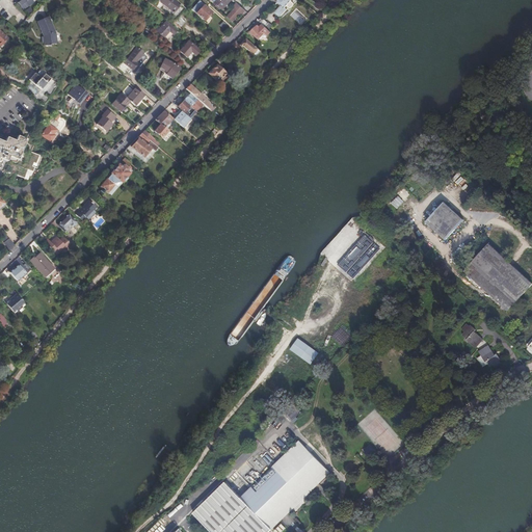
[(21,0),(19,2),(24,9),(34,2),(32,0),(21,0)]
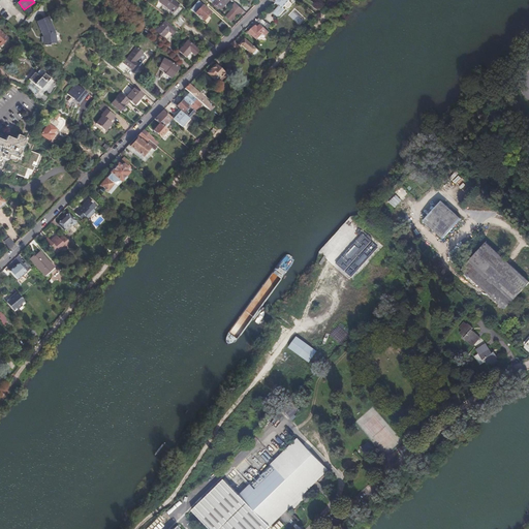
[(186,19),(191,13),(180,3),(179,4),(174,0),(160,0),(159,1),(167,8),(164,10),(181,25),(184,21),(178,16),(180,13),(186,19)]
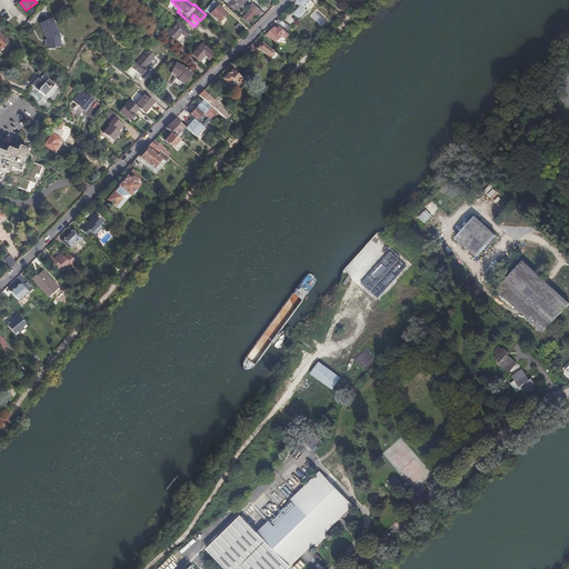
[(219,5),(213,0),(206,9),(220,21),(228,12),(218,5),(219,5)]
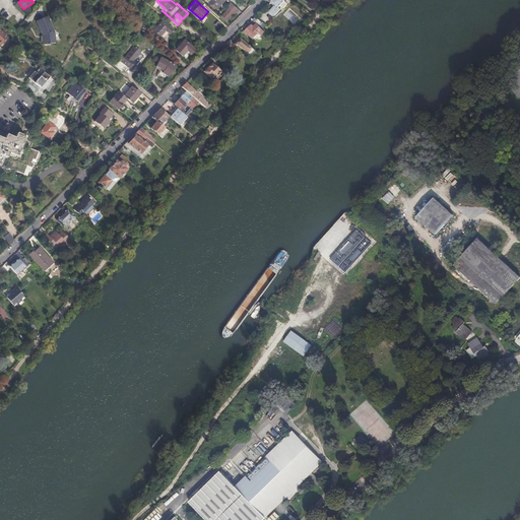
[(275,0),(272,0),(271,1),(275,4),(269,12),(273,16),(274,15),(275,15),(275,14),(281,8),(279,7),(280,5),(281,5),(275,0)]
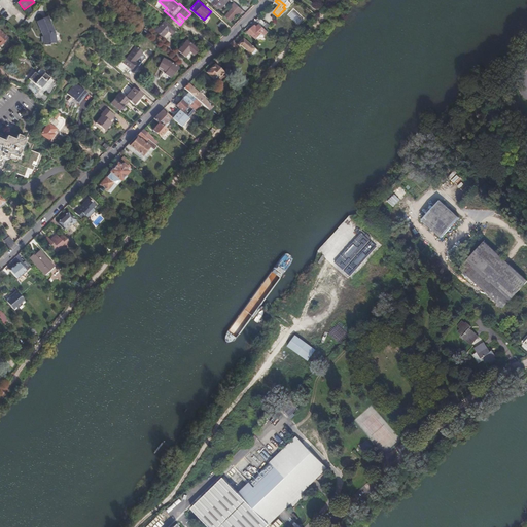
[(225,15),(231,21),(240,11),(234,6),(225,15)]
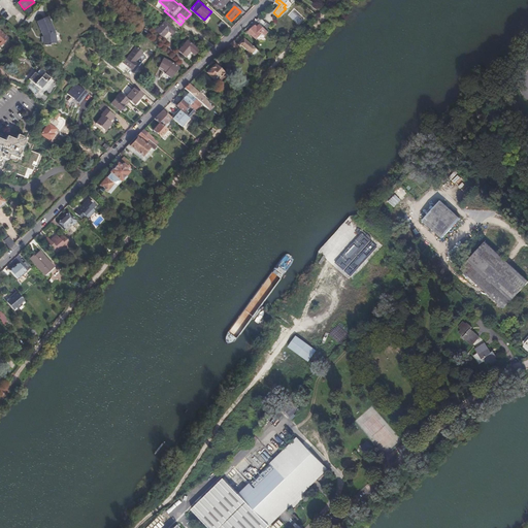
[(299,25),(305,19),(294,8),(288,15),(299,25)]
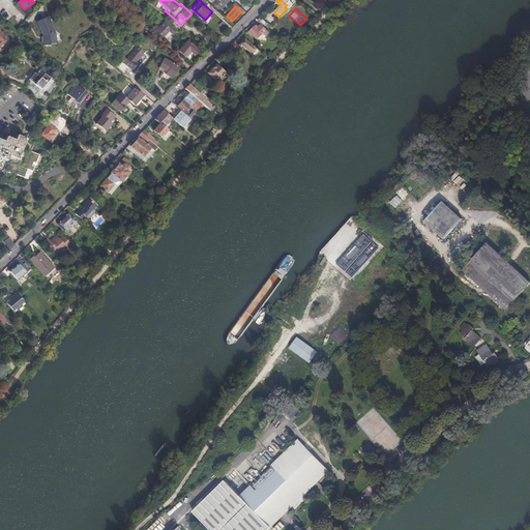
[(38,21),(56,36),(55,33),(52,25),(49,17),(38,21)]
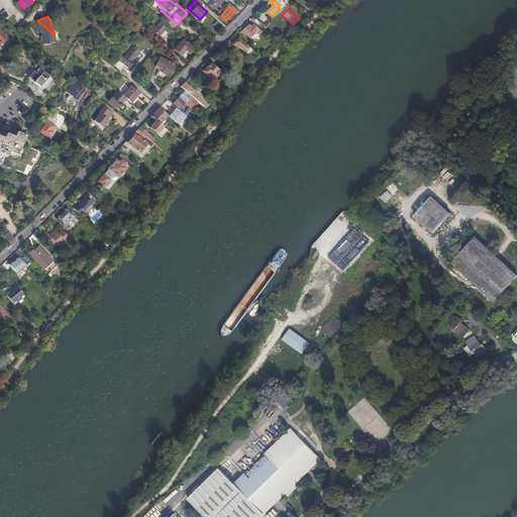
[(56,41),(55,35),(37,20),(36,20),(42,34),(43,44),(49,44),(49,42),(56,41)]
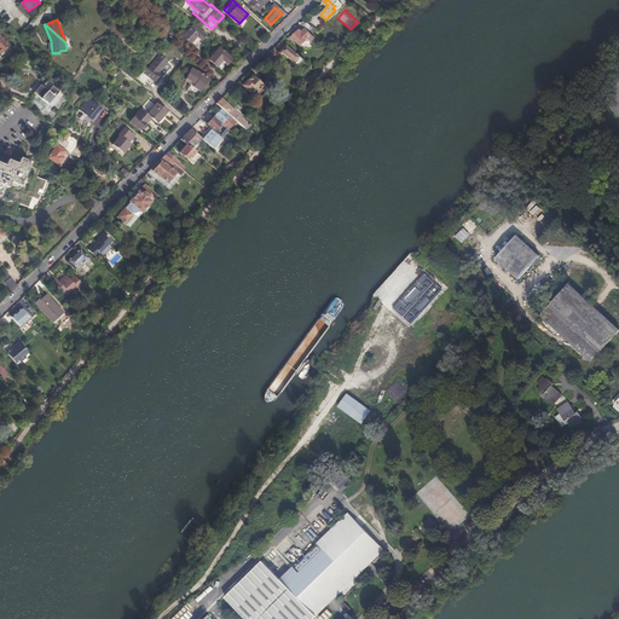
[(207,36),(195,24),(184,35),(191,41),(196,46),(202,40),(203,40),(207,36)]
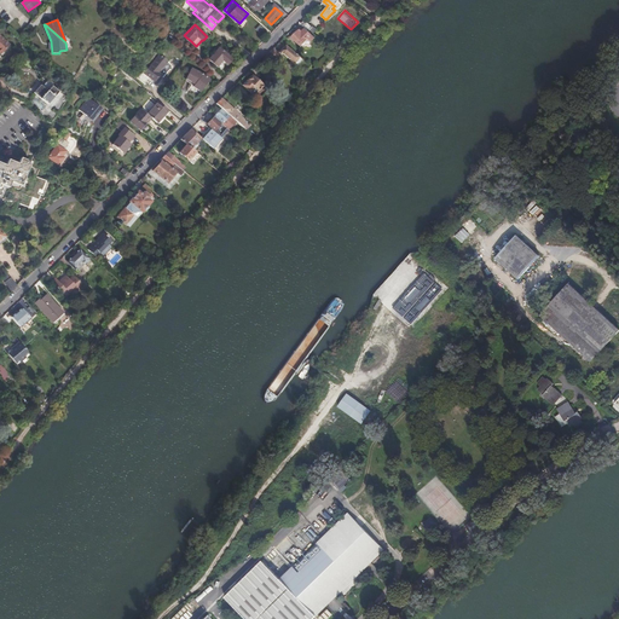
[(262,35),(266,32),(264,29),(260,25),(255,29),(262,35)]
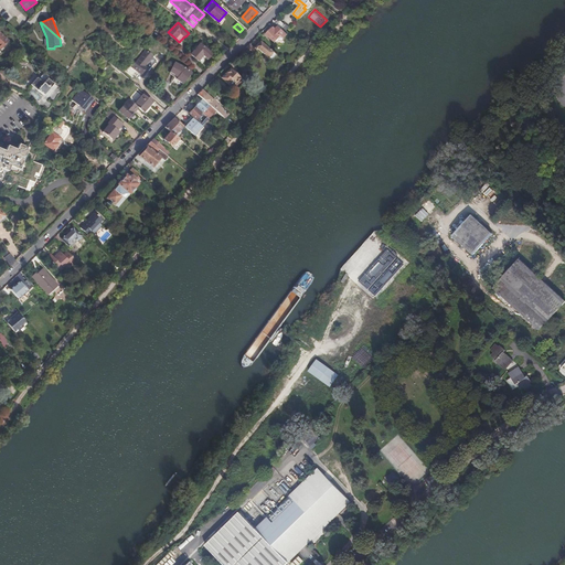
[(280,27),(279,25),(277,29),(275,27),(267,34),(275,42),(283,33),(285,36),(288,33),(280,27)]
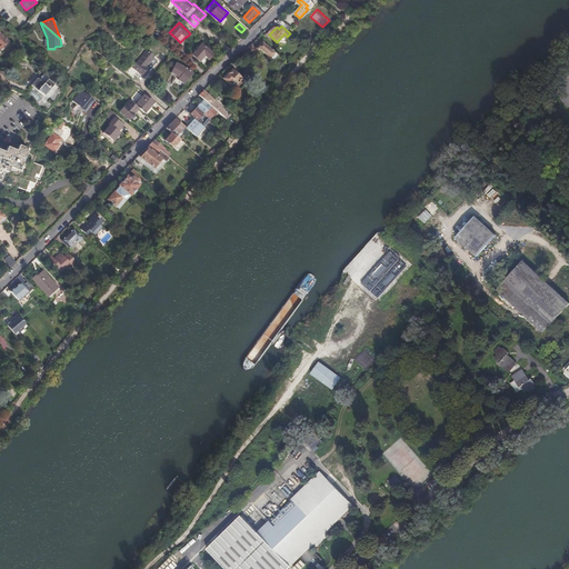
[(282,51),(267,37),(260,43),(262,45),(270,52),(270,56),(272,58),(276,58),(282,51)]
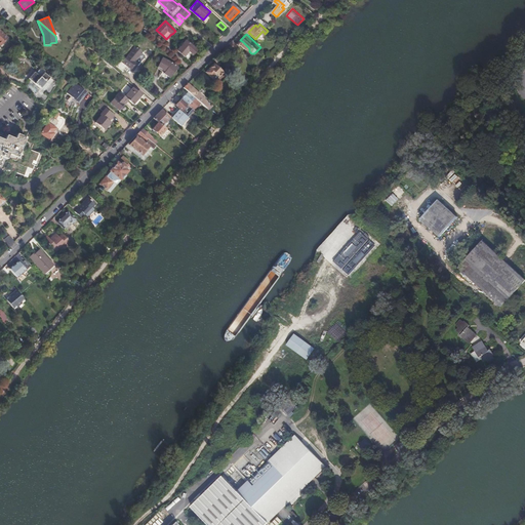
[(239,41),(235,38),(224,48),(230,54),(240,43),(239,41)]
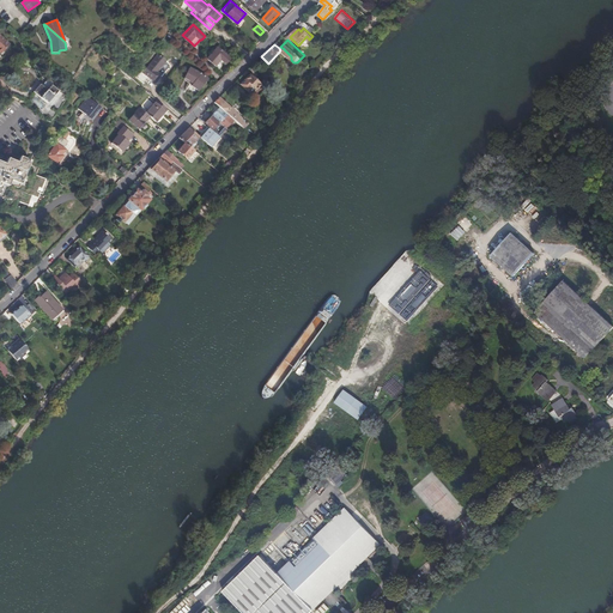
[(230,58),(218,47),(207,59),(214,65),(220,59),(225,64),(230,58)]
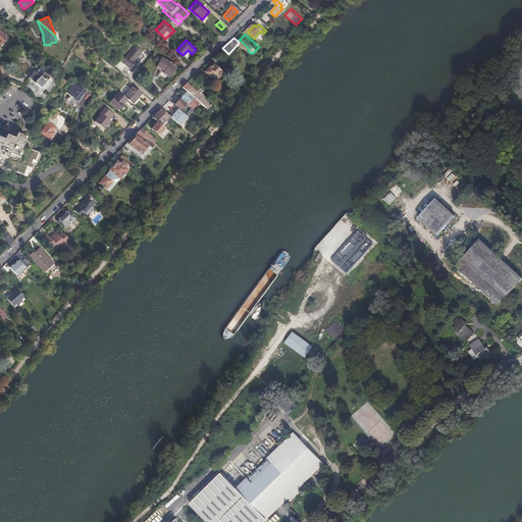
[(140,51),(135,47),(122,62),(121,61),(117,66),(122,70),(126,66),(131,68),(136,62),(133,60),(140,51)]
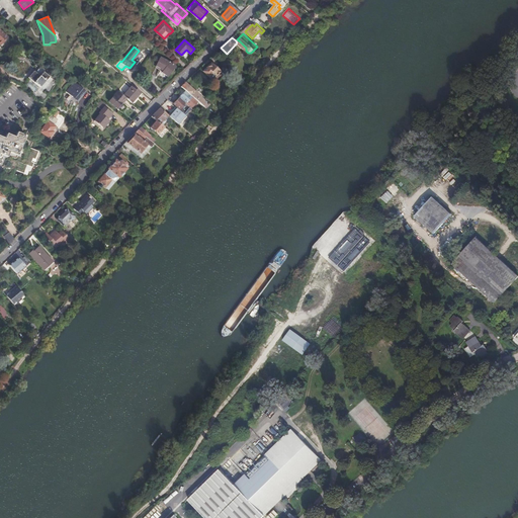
[(169,61),(161,57),(157,65),(161,67),(161,68),(164,70),(163,71),(168,76),(175,67),(169,61)]
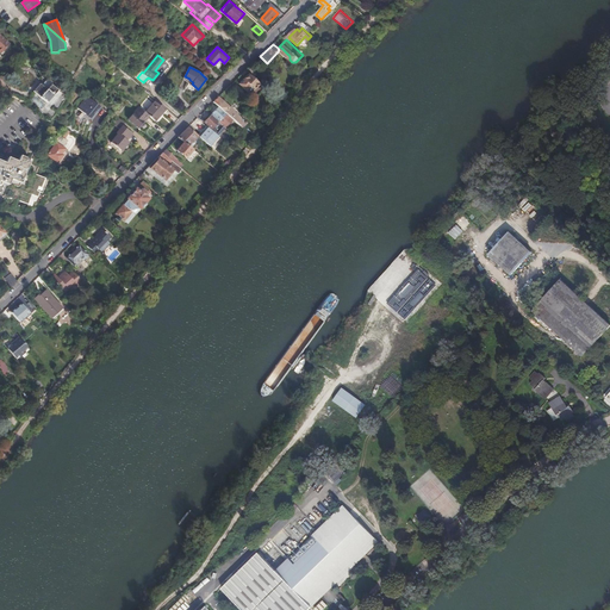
[(238,85),(249,94),(259,85),(248,75),(238,85)]
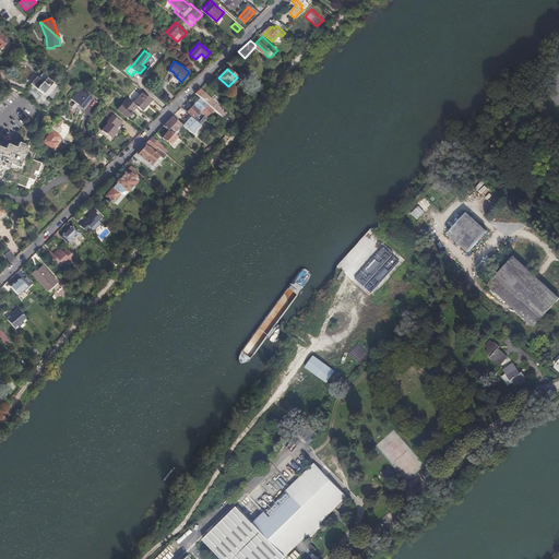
[(43,82),(36,76),(31,84),(42,95),(43,94),(46,97),(51,91),(48,87),(52,83),(47,78),(43,82)]
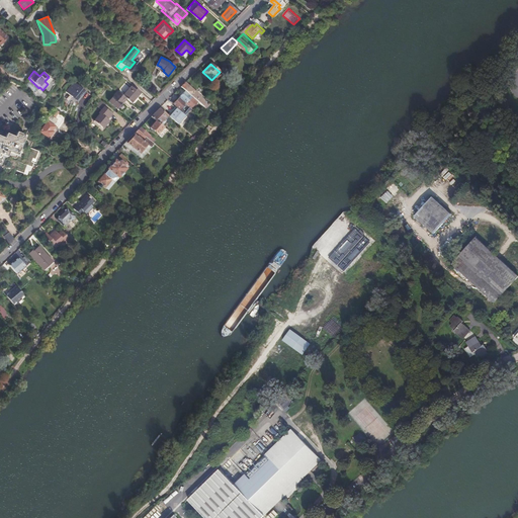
[(211,80),(217,84),(224,76),(220,72),(211,80)]
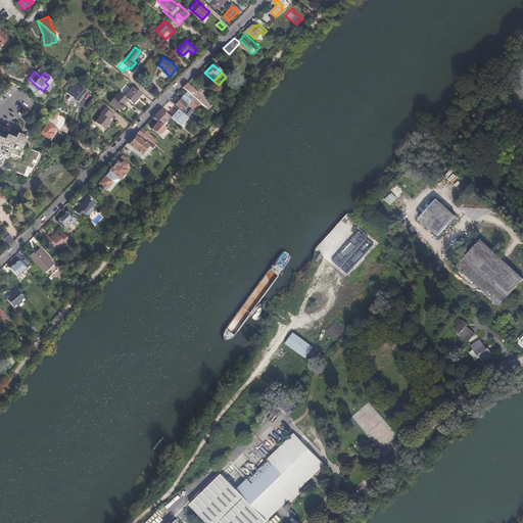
[(87,91),(77,83),(68,92),(79,101),(87,91)]
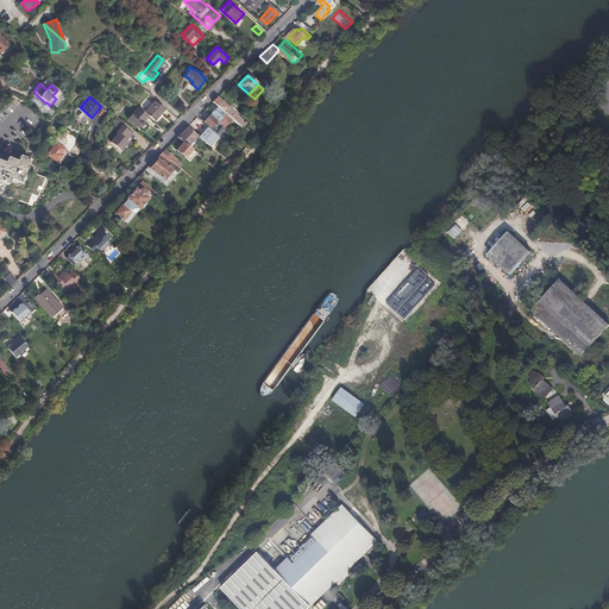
[(225,104),(218,98),(213,102),(218,106),(224,112),(225,113),(230,118),(231,119),(232,120),(233,121),(240,127),(245,123),(244,120),(242,123),(240,121),(242,120),(236,113),(234,114),(232,112),(230,108),(228,106),(225,104)]
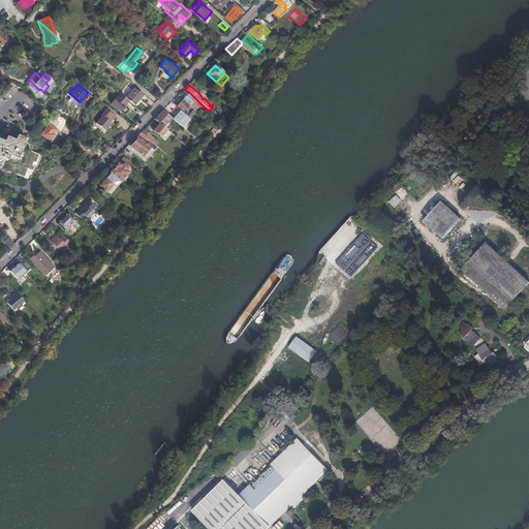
[(136,88),(131,93),(138,99),(144,94),(136,88)]
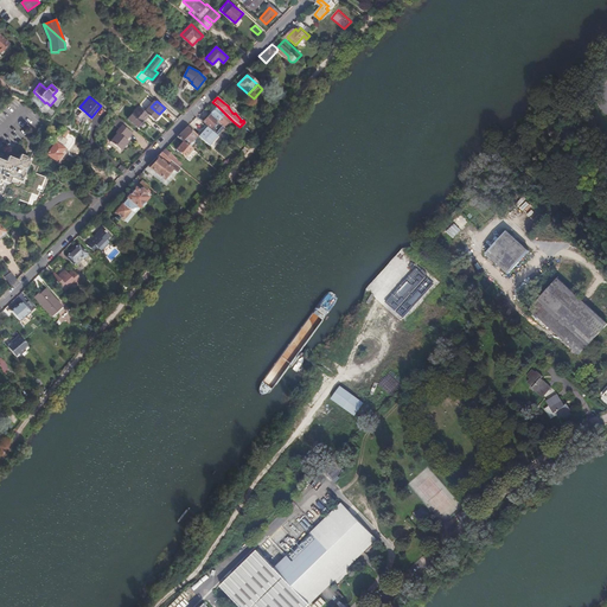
[(146,113),(139,107),(129,119),(139,127),(148,115),(146,113)]
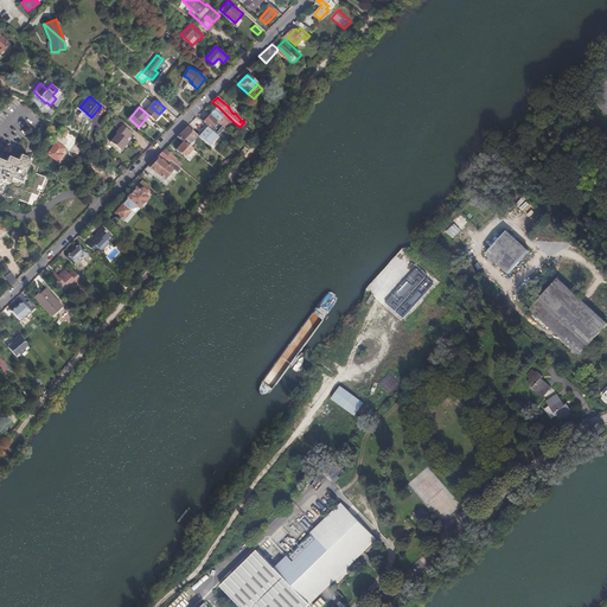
[(159,114),(151,107),(146,113),(148,115),(154,120),(159,114)]
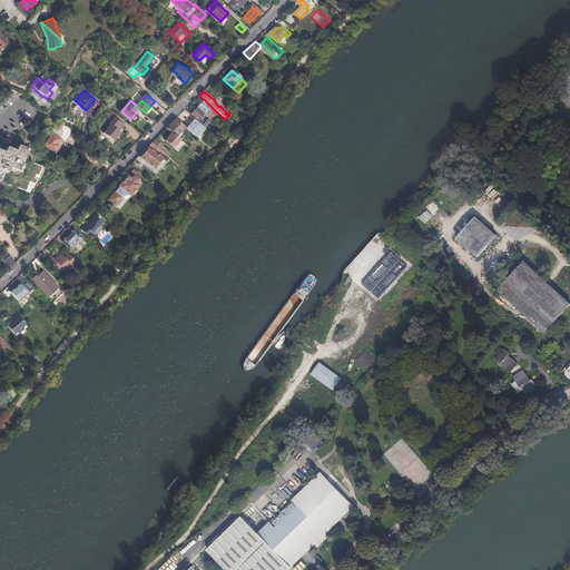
[(215,110),(210,106),(209,107),(203,101),(197,107),(199,109),(203,112),(204,115),(208,118),(209,119),(216,111),(215,110)]
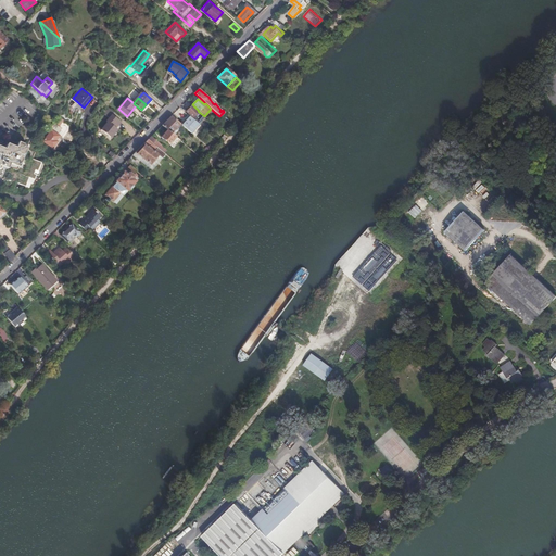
[(61,110),(50,104),(49,104),(48,109),(59,115),(61,110)]
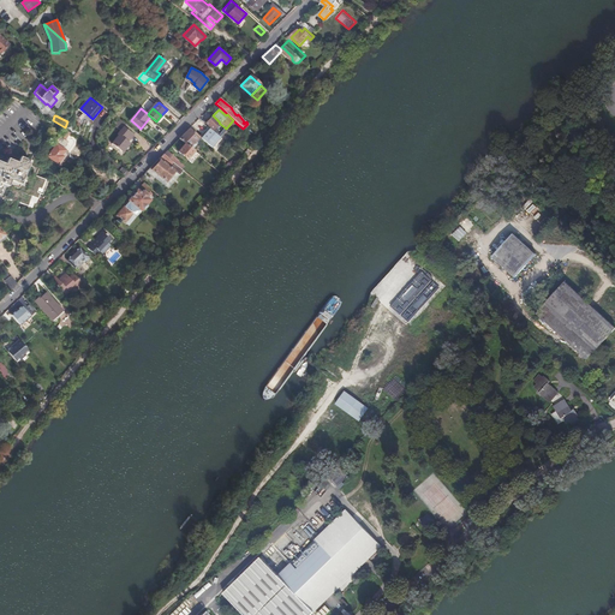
[(215,118),(213,115),(206,123),(213,130),(212,131),(219,137),(222,132),(222,130),(225,127),(220,124),(219,121),(215,118)]
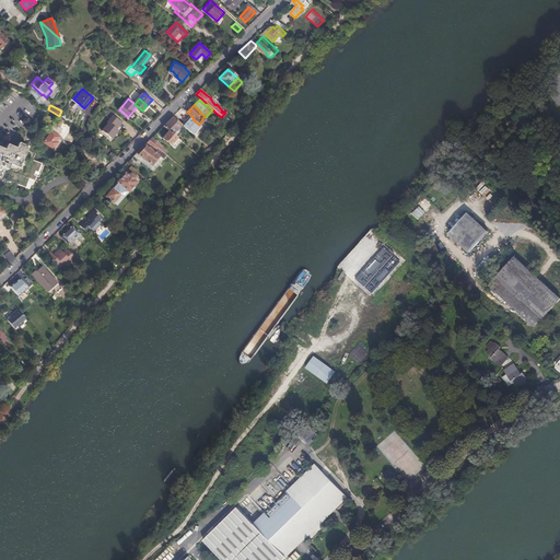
[(208,118),(214,112),(213,111),(212,109),(206,117),(208,118)]
